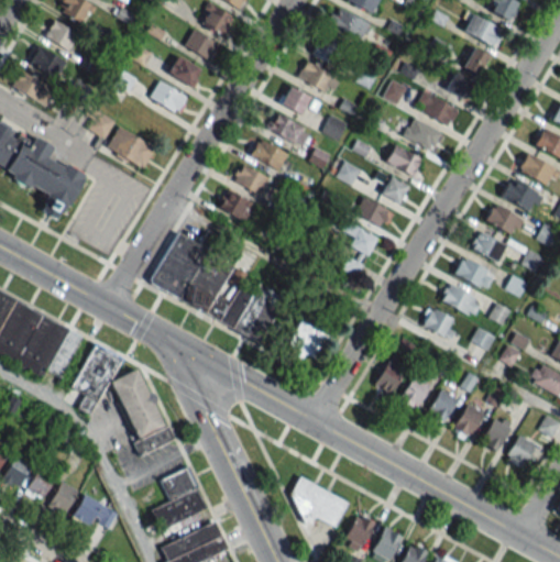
[(92,7),(83,0),(63,0),(58,8),(80,24),(92,7)]
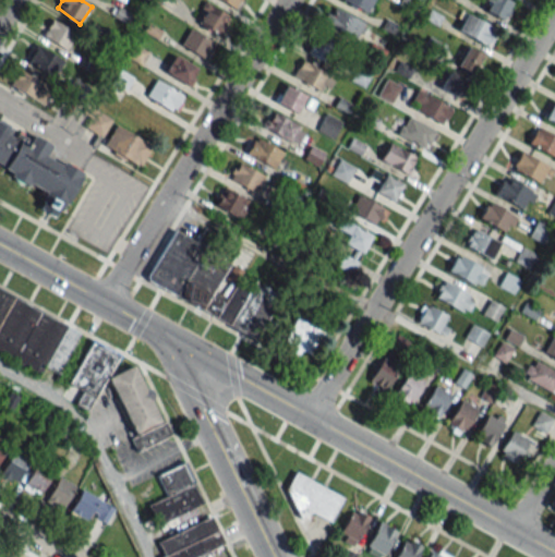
[(241,0),(237,9),(220,0),(241,0)]
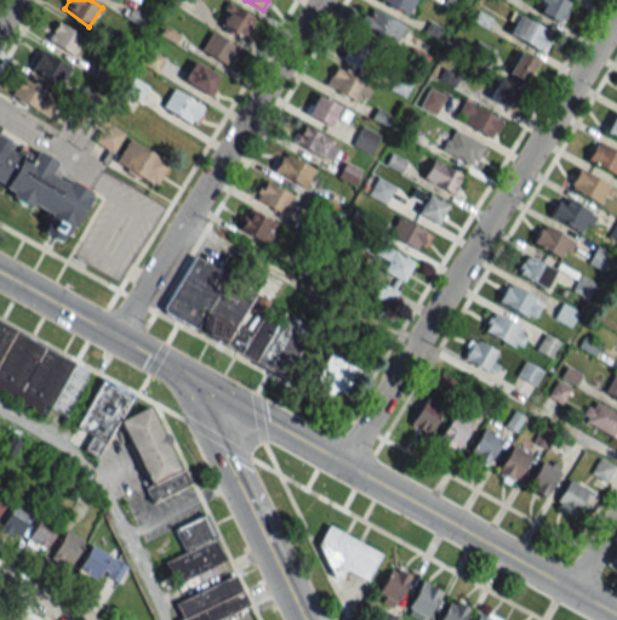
[(387,0),(420,0),(411,17),(386,3),(387,0)]
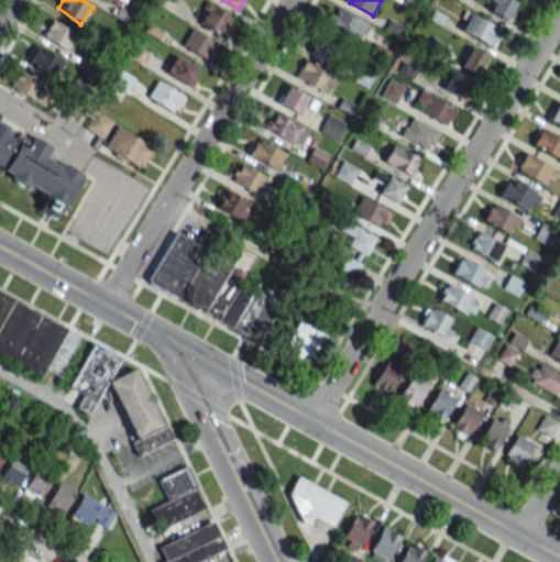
[(518,2),(514,0),(491,0),(486,9),(508,21),(518,2)]
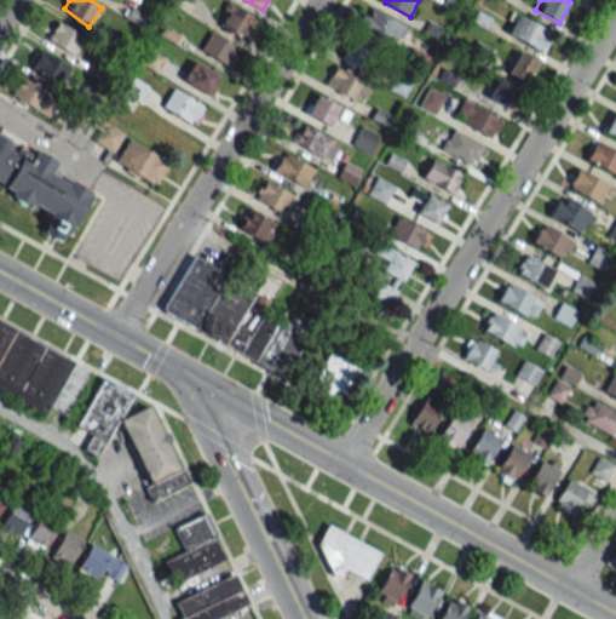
[(257,17),(231,4),(219,27),(245,40),(257,17)]
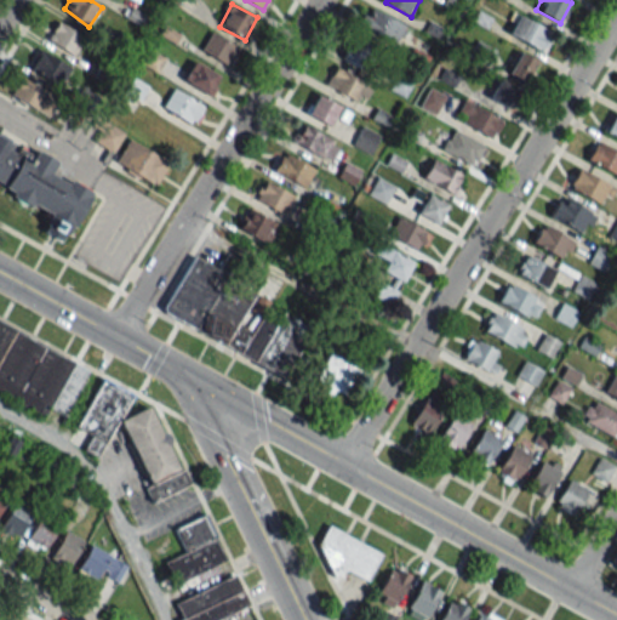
[(360,27),(398,46),(407,26),(370,6),(360,27)]
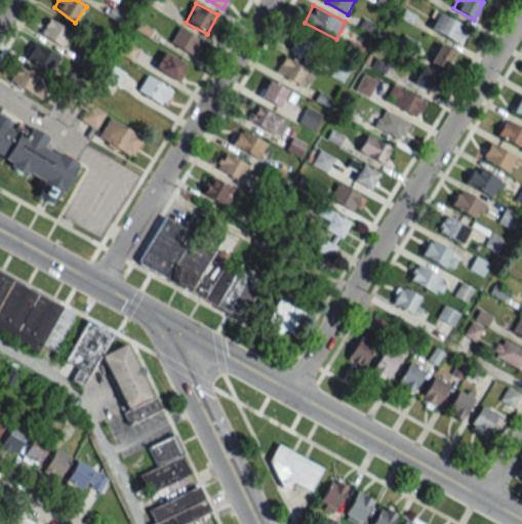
[(432,29),(463,46),(472,30),(441,12),(432,29)]
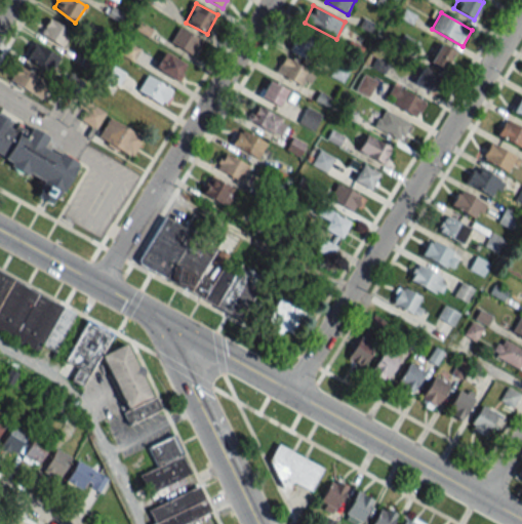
[(42,35),(65,48),(74,32),(51,18),(42,35)]
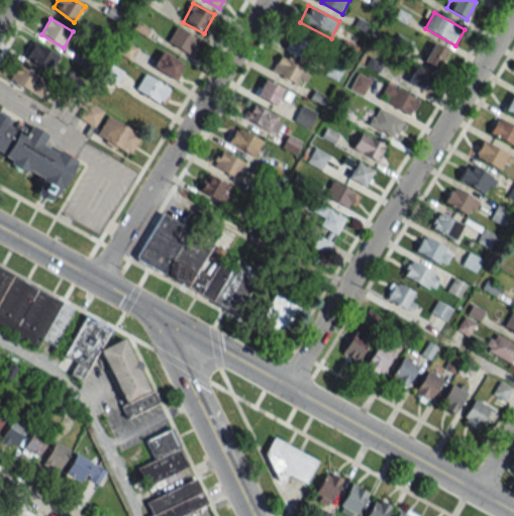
[(179,27),(200,39),(191,55),(170,42),(179,27)]
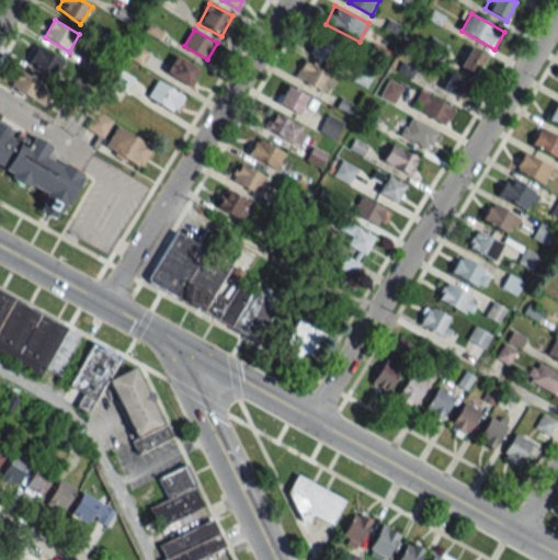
[(310,53),(340,71),(352,52),(323,33),(310,53)]
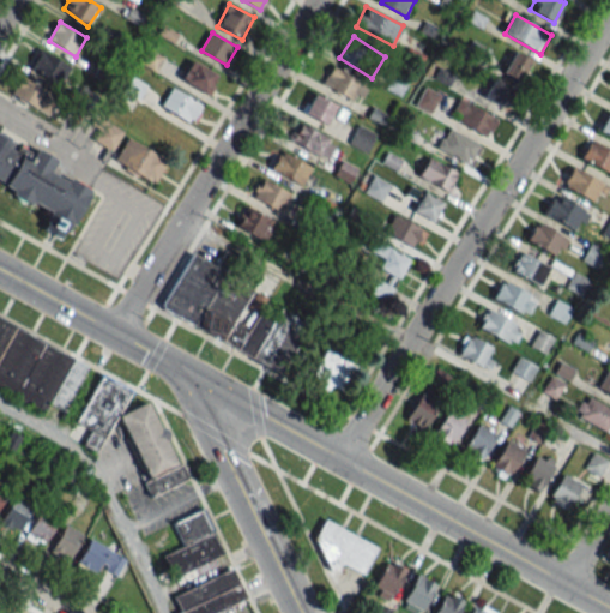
[(59,85),(71,68),(40,49),(29,66),(59,85)]
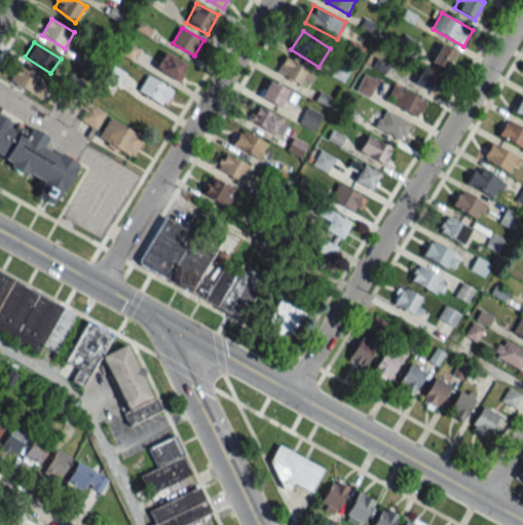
[(124,54),(135,61),(141,49),(131,43),(124,54)]
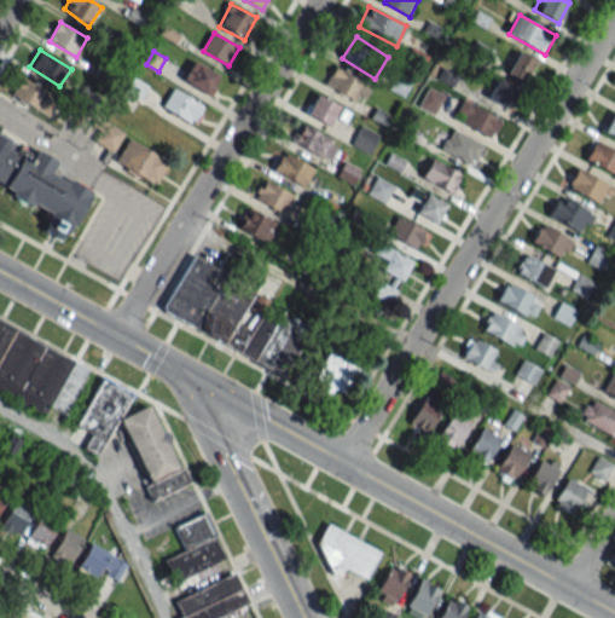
[(538,61),(520,52),(509,75),(528,84),(538,61)]
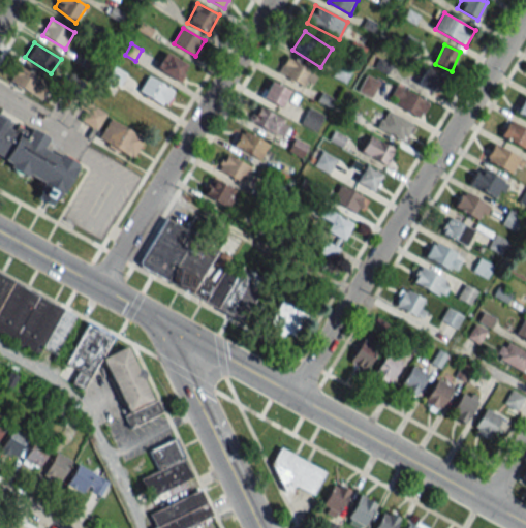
[(168,54),(189,65),(180,82),(159,69),(168,54)]
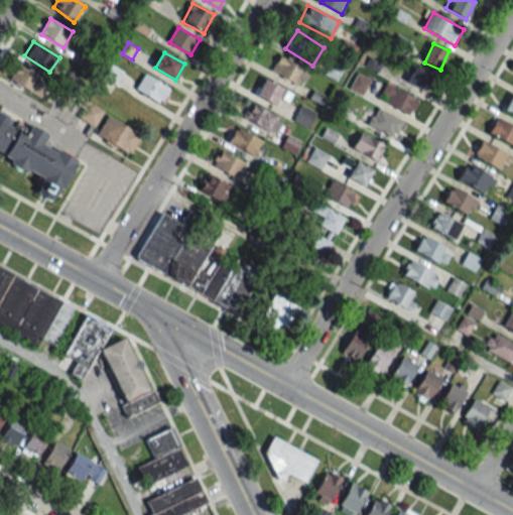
[(273,72),(303,88),(311,73),(281,56),(273,72)]
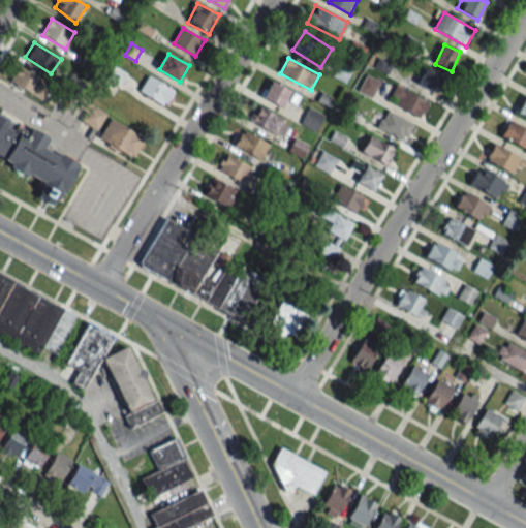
[(11,81),(42,100),(52,86),(21,66),(11,81)]
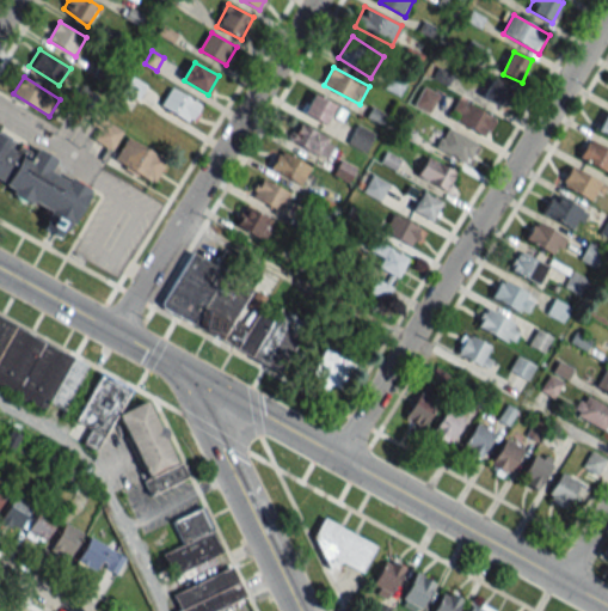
[(149,86),(135,77),(127,91),(141,101),(149,86)]
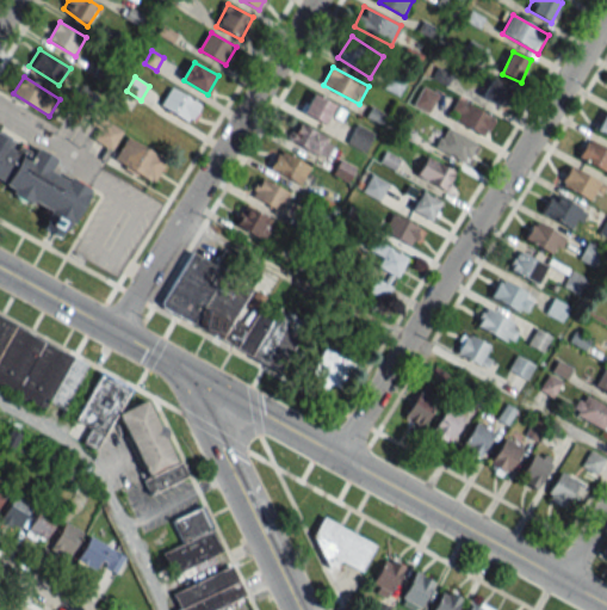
[(515,92),(495,78),(484,94),(503,109),(515,92)]
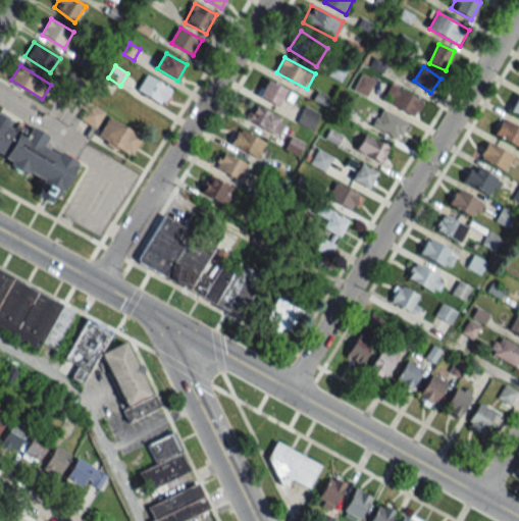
[(355,91),(368,98),(377,81),(363,73),(355,91)]
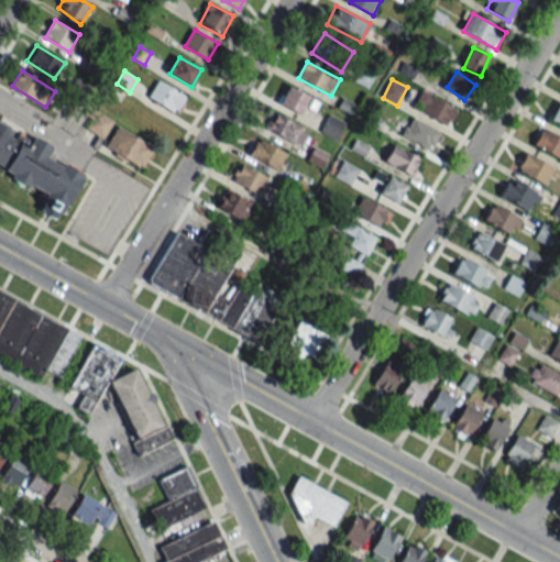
[(160,80),(183,92),(173,110),(150,97),(160,80)]
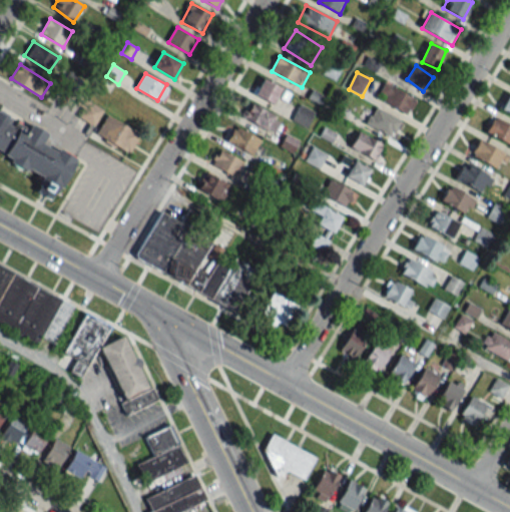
[(285,89),(264,78),(255,94),(276,105),(285,89)]
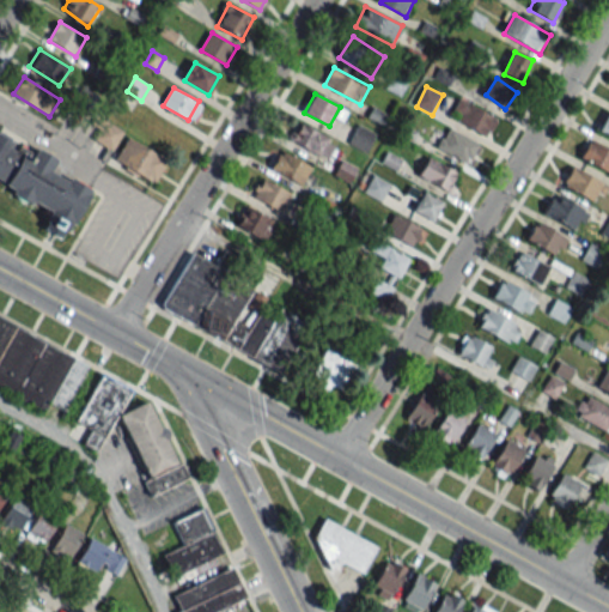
[(451,115),(485,138),(497,120),(463,97),(451,115)]
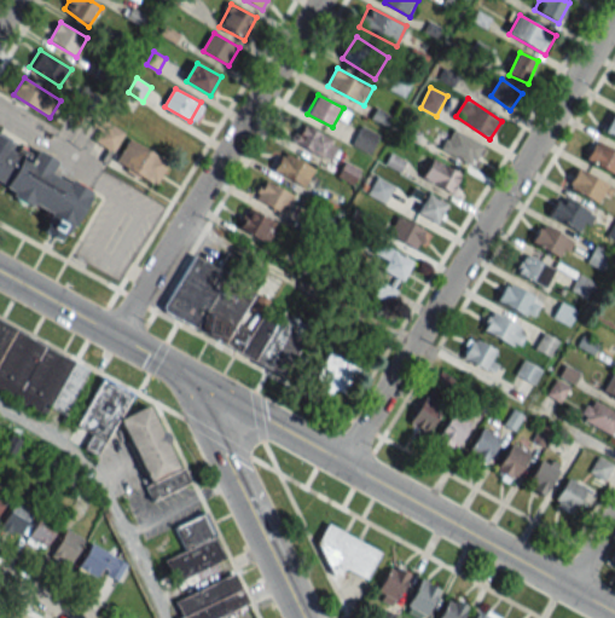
[(117,154),(127,133),(106,123),(97,144),(117,154)]
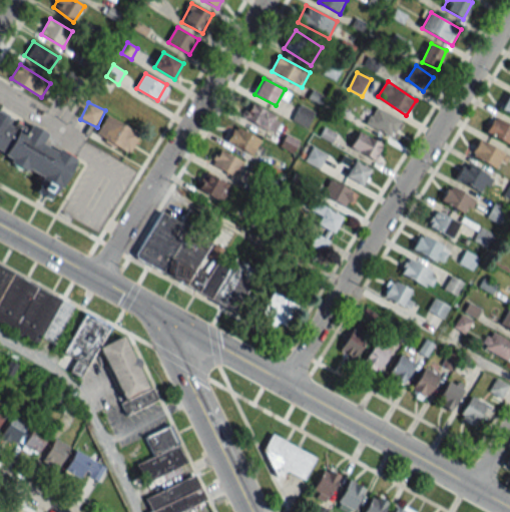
[(277,134),(285,118),(252,103),(244,120),(277,134)]
